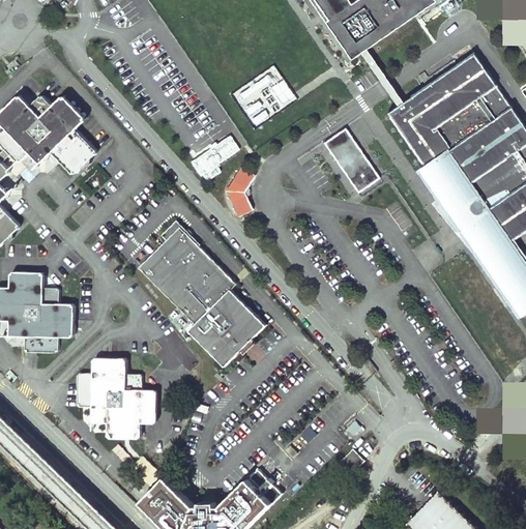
[(298,0),(343,63),(353,56),(359,52),(429,4),(425,0),(348,0),(343,4),(340,0),(298,0)]
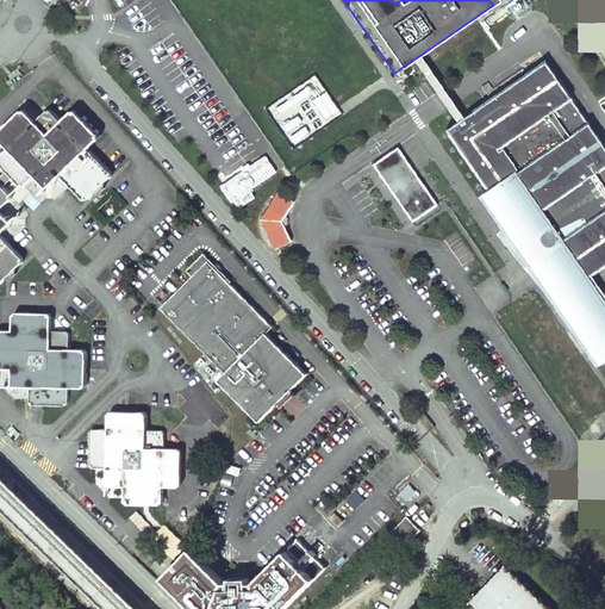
[(406,64),(454,123),(461,119),(413,60),(406,64)]
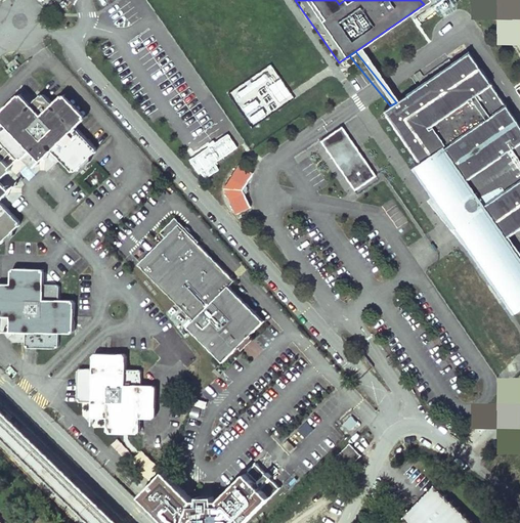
[(390,105),(381,113),(440,198),(432,204),(444,221),(447,219),(471,248),(473,255),(477,266),(482,275),(488,285),(494,293),(500,298),(509,305),(519,311),(519,132),(466,53),(396,102),(390,105)]
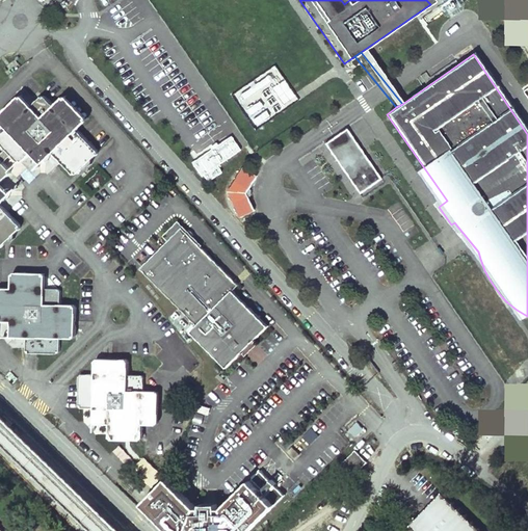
[(430,68),(436,74),(452,61),(447,55),(430,68)]
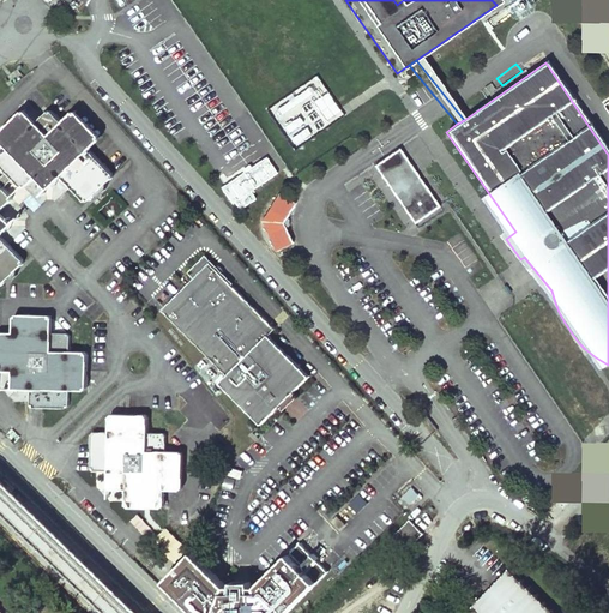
[(260,106),(289,150),(339,115),(309,71),(260,106)]
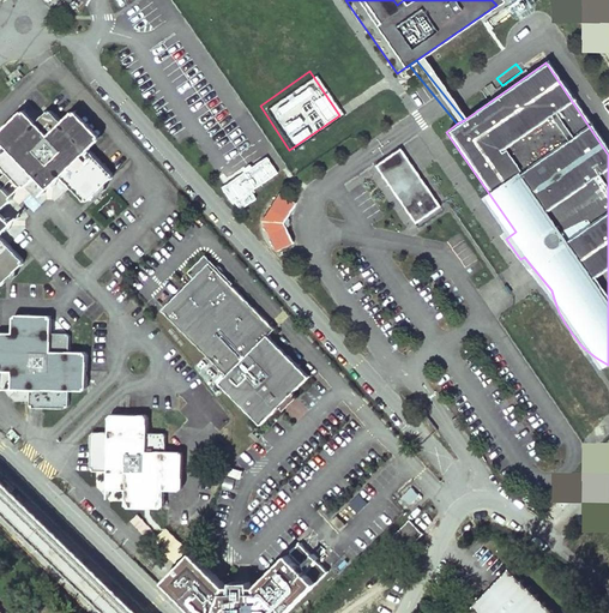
[(0,168),(19,188),(22,186),(23,187),(34,178),(46,190),(59,176),(83,200),(85,199),(86,200),(110,178),(108,176),(110,174),(86,150),(98,139),(96,138),(98,136),(74,112),(73,113),(71,112),(60,122),(49,112),(48,113),(46,110),(35,121),(24,110),(23,113),(20,110),(0,131),(0,144),(6,149),(0,155),(0,168)]
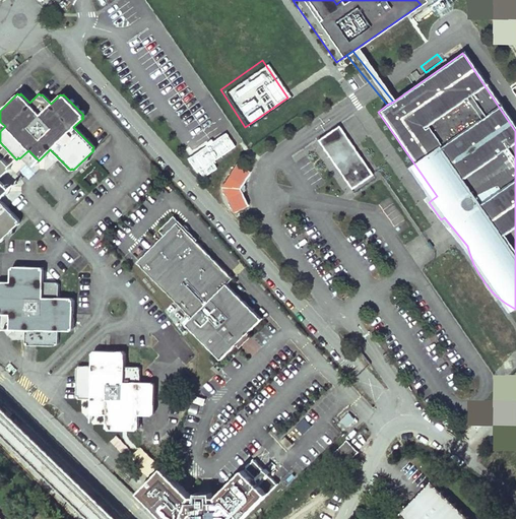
[(314,140),(346,188),(367,175),(334,126),(314,140)]
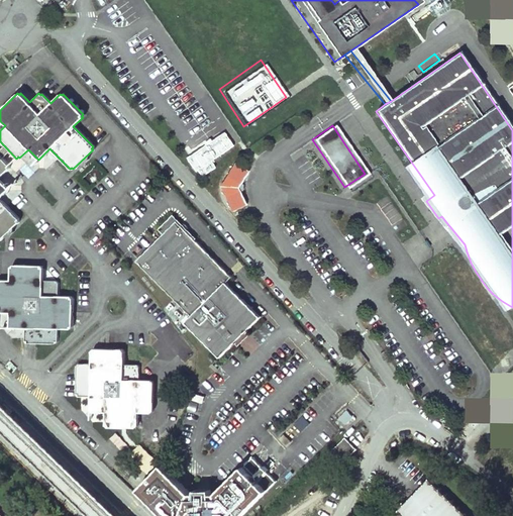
[(309,150),(337,192),(343,188),(316,145),(309,150)]
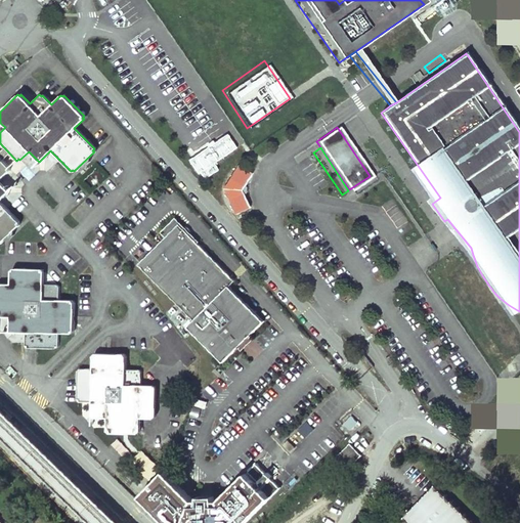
[(0,243),(18,225),(16,223),(18,222),(0,204),(0,200),(9,190),(0,181),(0,179),(9,171),(7,170),(8,168),(0,159),(0,243)]
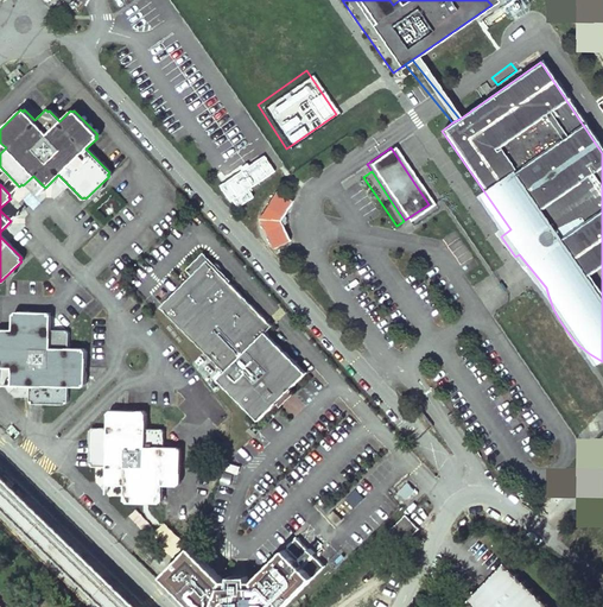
[(279,221),(291,202),(274,193),(256,220),(271,250),(289,241),(279,221)]
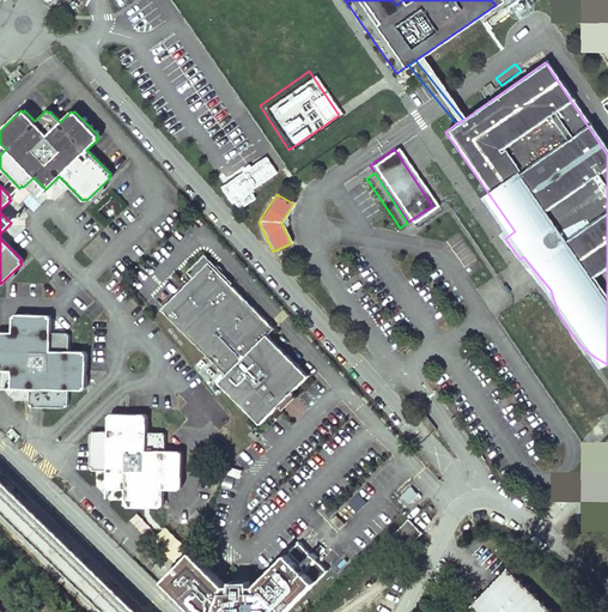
[(202,254),(184,272),(190,278),(159,309),(224,375),(217,382),(257,423),(273,408),(274,410),(277,407),(279,410),(292,397),(290,394),(292,392),(291,391),(306,376),(265,334),(272,328),(229,284),(230,283),(202,254)]
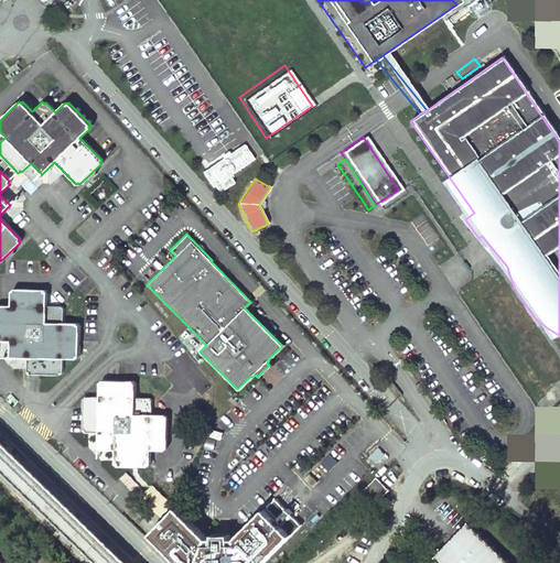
[(537,388),(559,371),(499,280),(476,295),(537,388)]
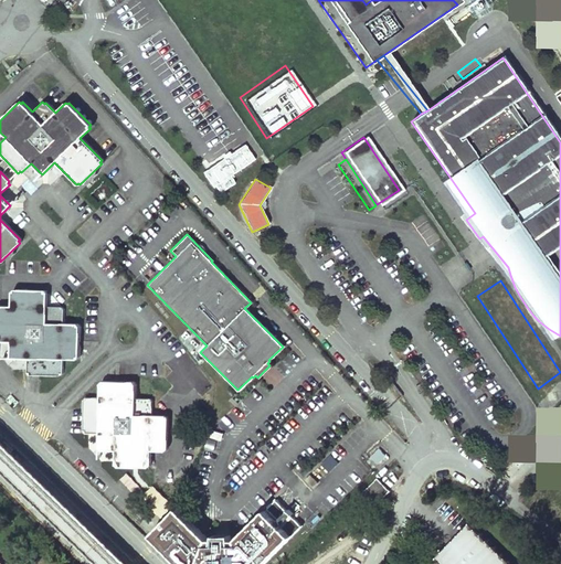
[(11,306),(0,306),(0,341),(10,342),(10,358),(28,359),(27,373),(30,373),(30,376),(60,376),(60,374),(62,374),(62,359),(76,360),(76,357),(78,357),(80,326),(77,326),(77,323),(63,323),(63,309),(61,309),(61,307),(46,307),(46,293),(44,293),(44,290),(13,289),(13,293),(11,293),(11,306)]
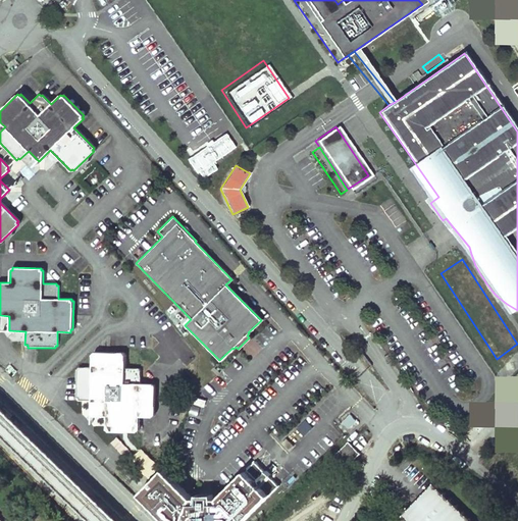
[(92,368),(79,367),(79,370),(76,370),(75,398),(78,398),(78,401),(91,401),(91,415),(106,416),(106,429),(107,429),(107,431),(136,431),(136,429),(139,429),(139,416),(152,416),(152,414),(154,414),(154,386),(152,386),(152,383),(140,383),(140,370),(138,370),(138,368),(124,368),(124,355),(122,355),(122,352),(94,352),(94,354),(92,354),(92,368)]
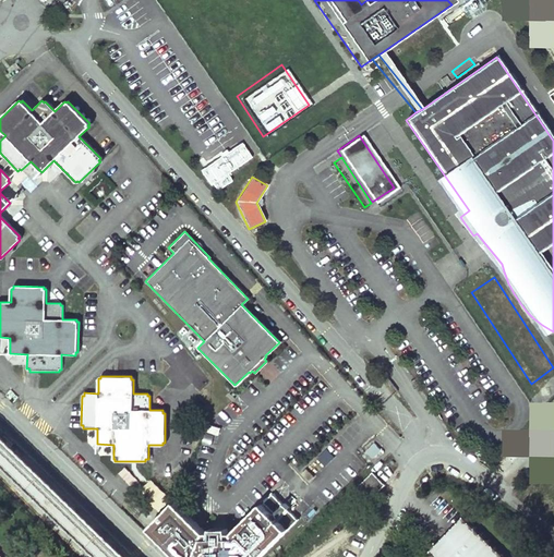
[(369,459),(377,450),(369,442),(360,450),(369,459)]
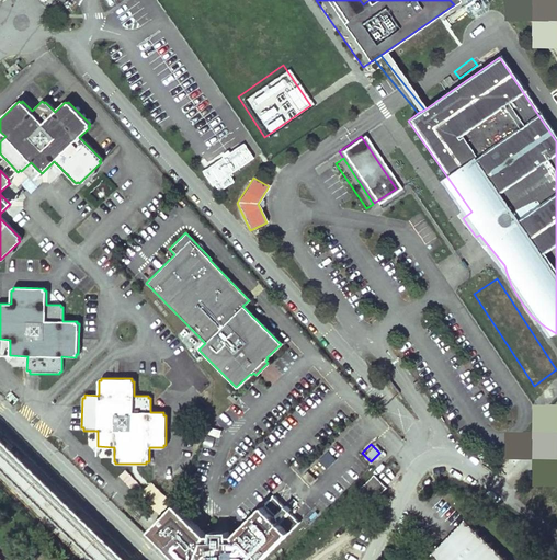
[(372,476),(354,492),(366,504),(383,487),(372,476)]
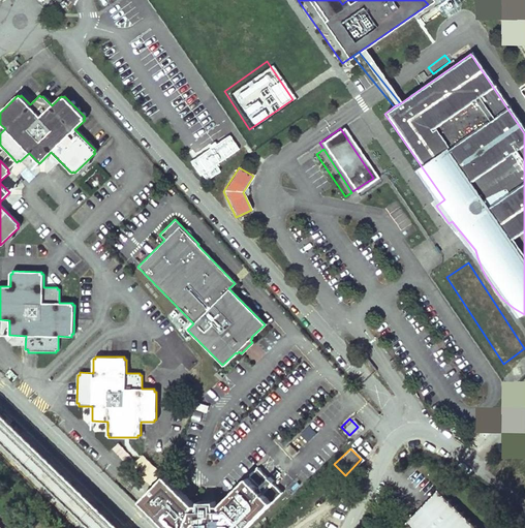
[(255,468),(249,475),(258,485),(266,478),(255,468)]
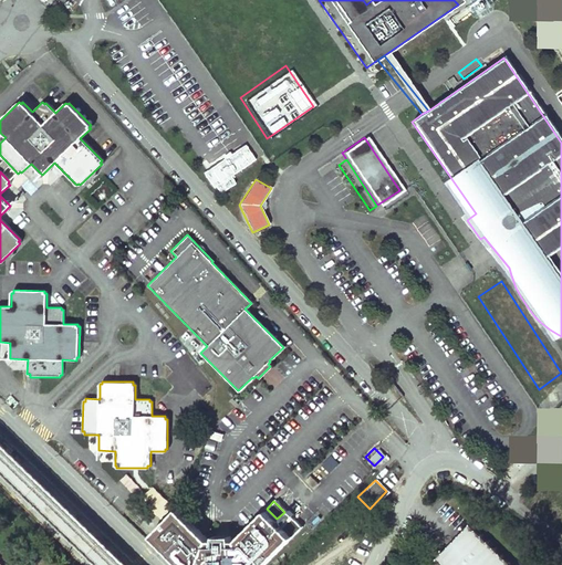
[(174,509),(151,536),(178,564),(261,564),(299,526),(289,515),(278,526),(263,512),(233,542),(228,541),(228,536),(211,536),(211,541),(204,540),(174,509)]
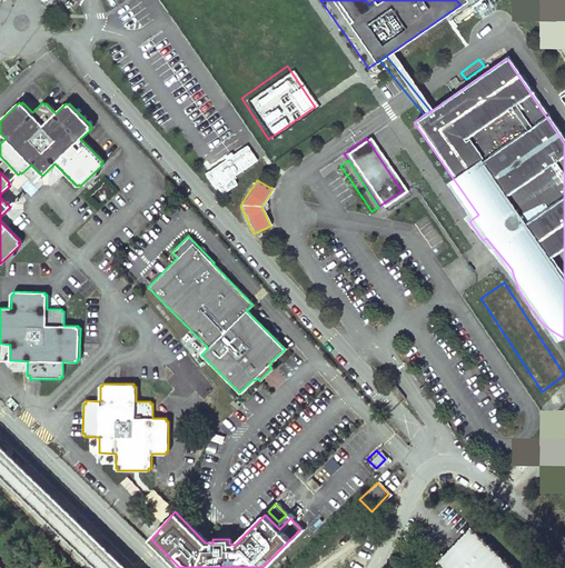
[(508,567),(467,528),(434,561),(439,567),(508,567)]
